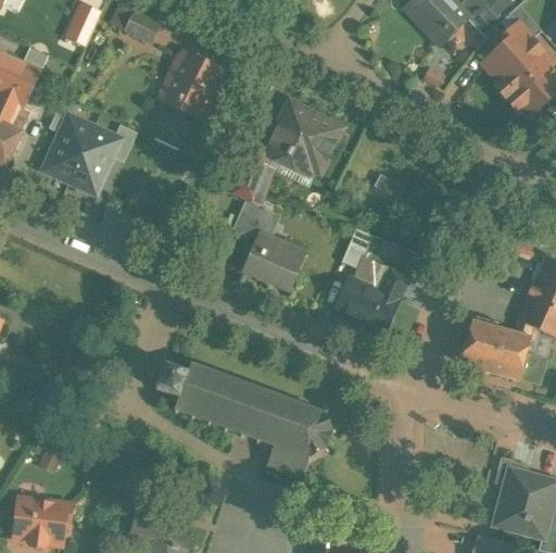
[(414,0),(405,8),(440,44),(467,16),(452,0),(414,0)]
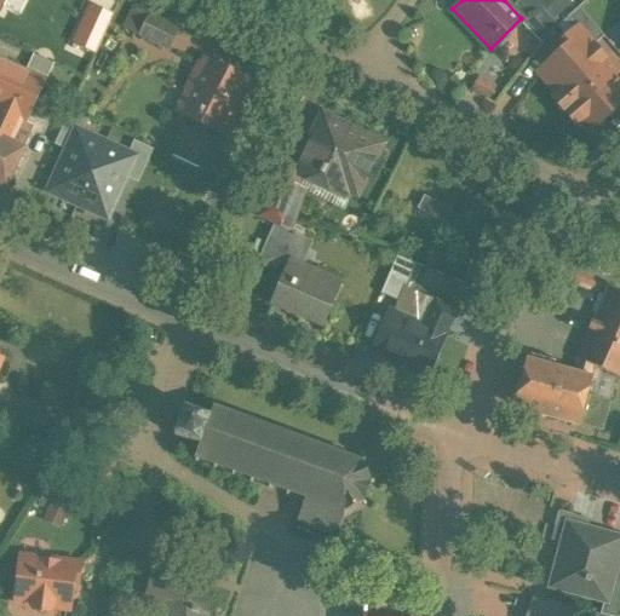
[(558,22),(538,0),(523,0),(517,6),(546,36),(558,22)]
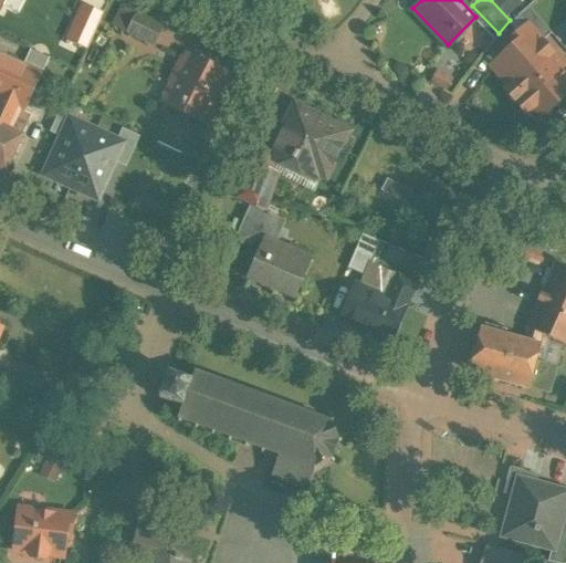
[(165,23),(123,3),(114,23),(155,43),(165,23)]
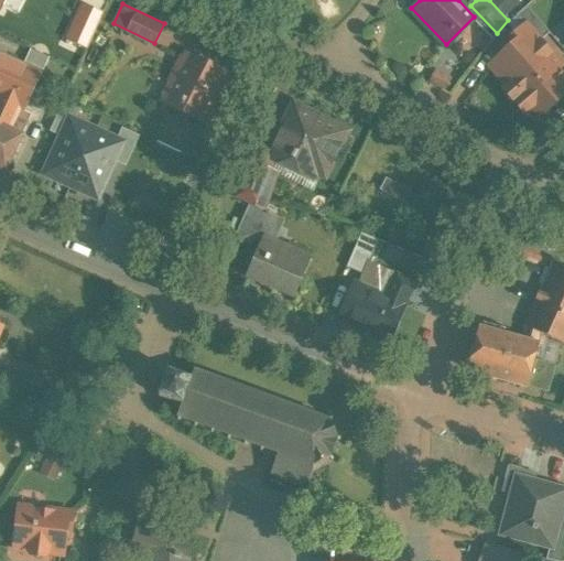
[(550,30),(527,3),(516,13),(525,24),(527,23),(540,39),(550,30)]
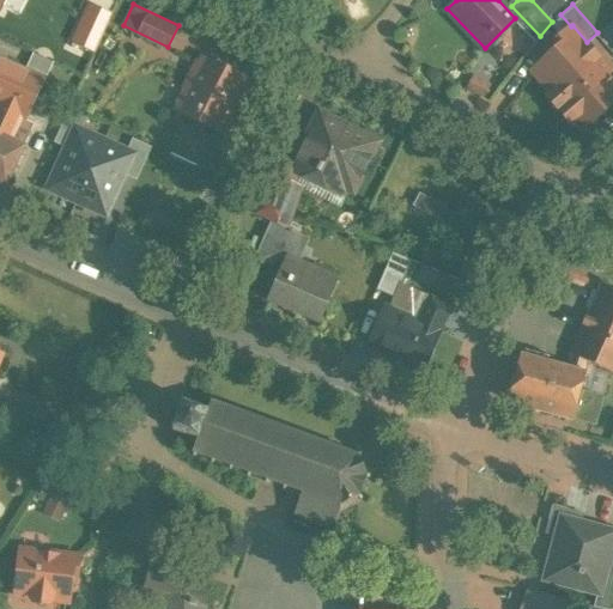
[(587,42),(572,25),(571,26),(554,41),(559,47),(534,69),(583,126),(612,99),(612,83),(605,73),(610,68),(587,42)]
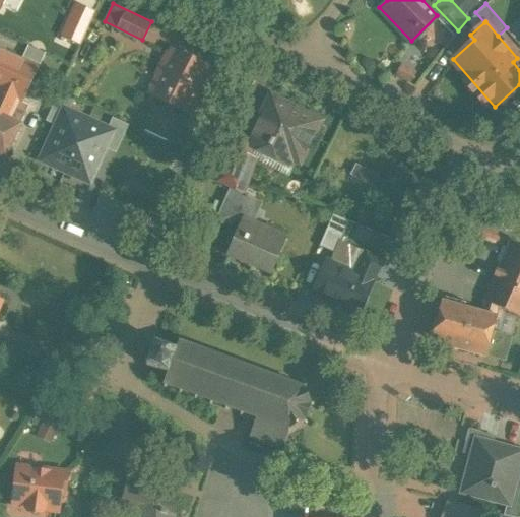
[(0,153),(5,156),(20,122),(10,117),(19,98),(22,100),(39,64),(0,46),(0,153)]
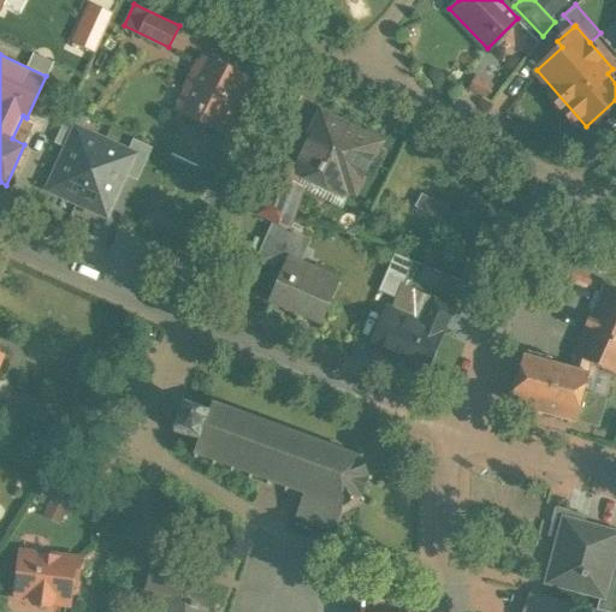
[(248,79),(206,58),(205,60),(201,58),(185,87),(190,89),(179,110),(221,130),(248,79)]
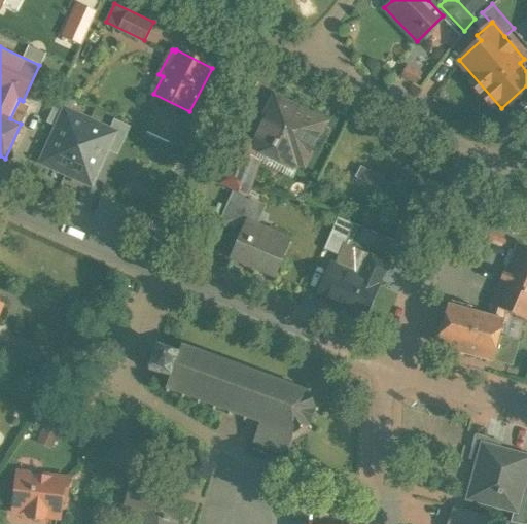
[(324,120),(275,96),(274,97),(277,98),(265,123),(261,121),(250,144),(269,154),(271,150),(277,148),(303,162),(324,120)]
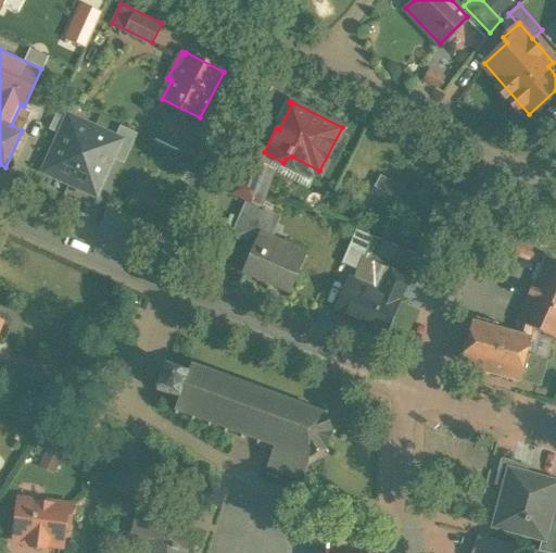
[(66,112),(39,172),(96,197),(123,137),(66,112)]
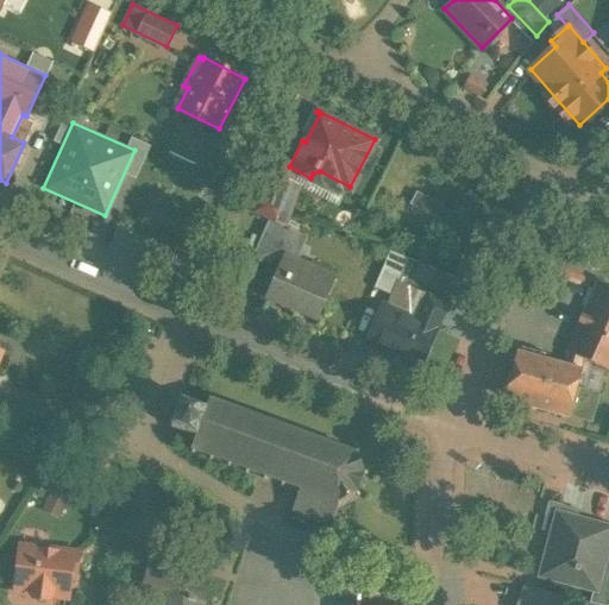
[(268,169),(255,209),(269,216),(278,221),(294,178),(268,169)]
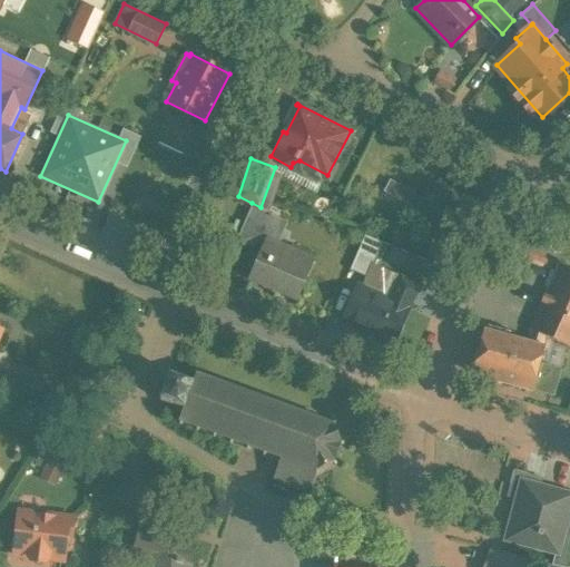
[(261,207),(252,203),(237,237),(256,245),(271,211),(261,207)]
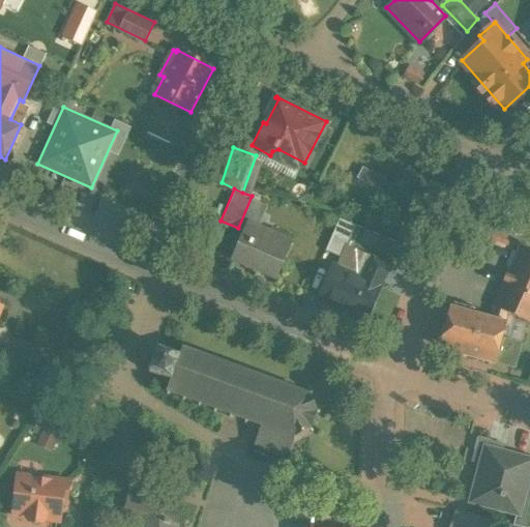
[(357,223),(340,215),(326,249),(341,255),(336,262),(337,263),(343,250),(345,251),(357,223)]
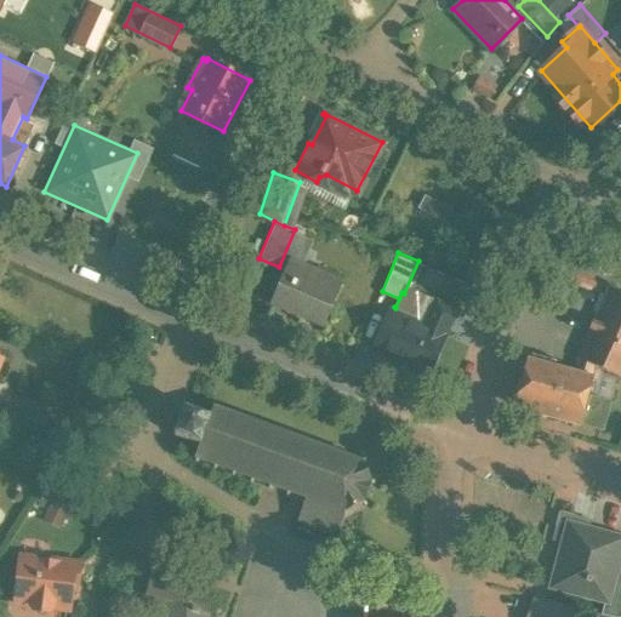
[(342,281),(290,258),(272,301),(324,324),(342,281)]
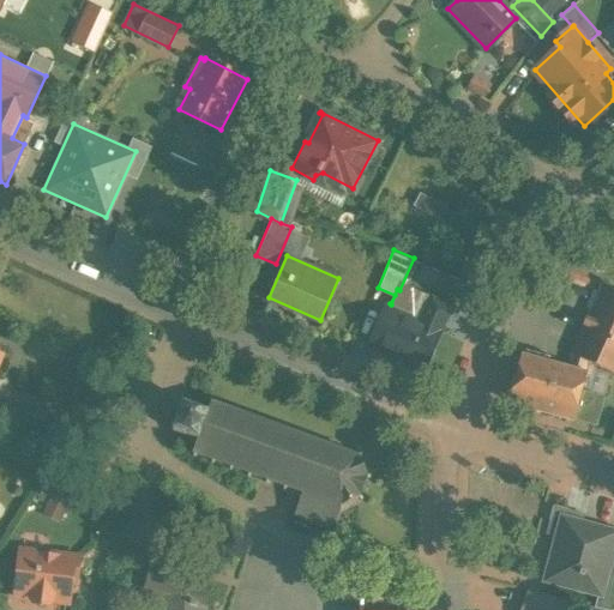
[(613,287),(602,282),(571,352),(572,354),(588,360),(613,370),(613,287)]
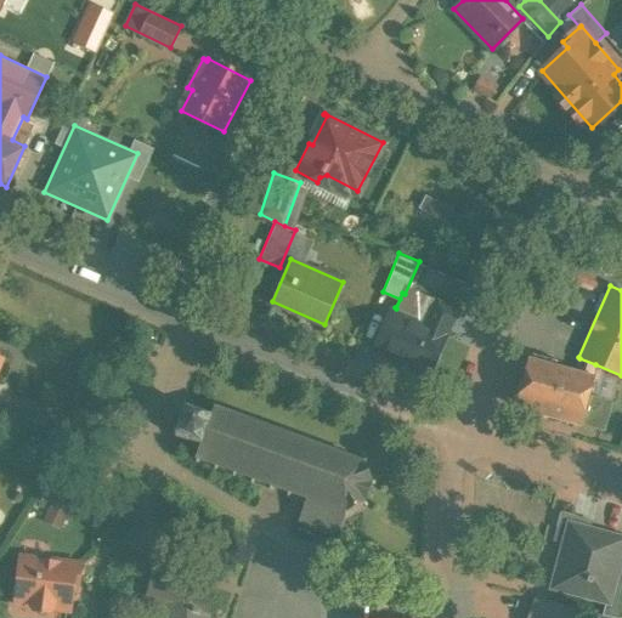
[(425,324),(412,319),(413,316),(396,309),(395,307),(393,306),(374,349),(395,357),(396,355),(433,370),(447,334),(459,307),(437,298),(425,324)]
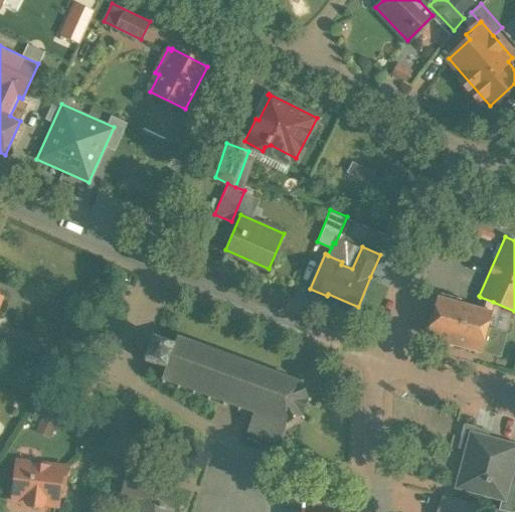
[(477,308),(457,302),(459,296),(442,292),(440,297),(438,297),(426,335),(481,350),(501,355),(507,331),(488,326),(492,312),(491,312),(493,302),(480,297),(477,308)]
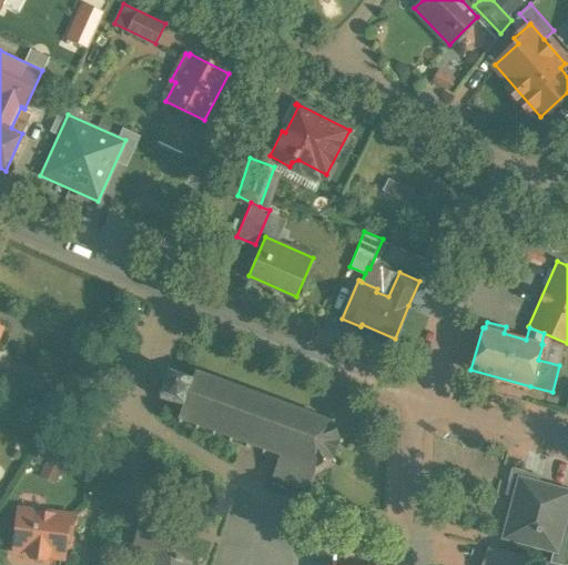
[(331,421),(195,371),(192,382),(169,373),(160,396),(183,405),(179,416),(280,454),(273,475),(308,488),(316,466),(332,458),(334,461),(336,458),(334,456),(340,441),(342,440),(343,439),(340,437),(333,422),(335,420),(333,419),(331,421)]
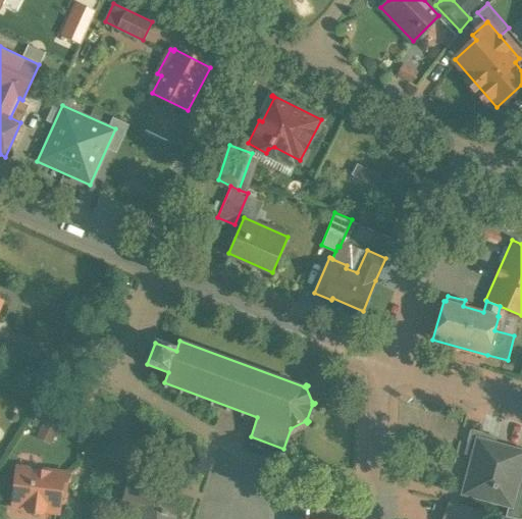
[(183,446),(148,434),(141,458),(176,468),(183,446)]
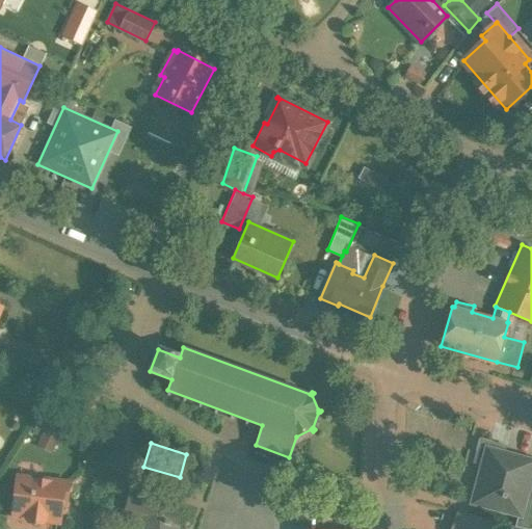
[(531,468),(531,458),(487,447),(483,464),(485,464),(476,500),(501,506),(501,508),(519,513),(521,513),(525,496),(531,468)]
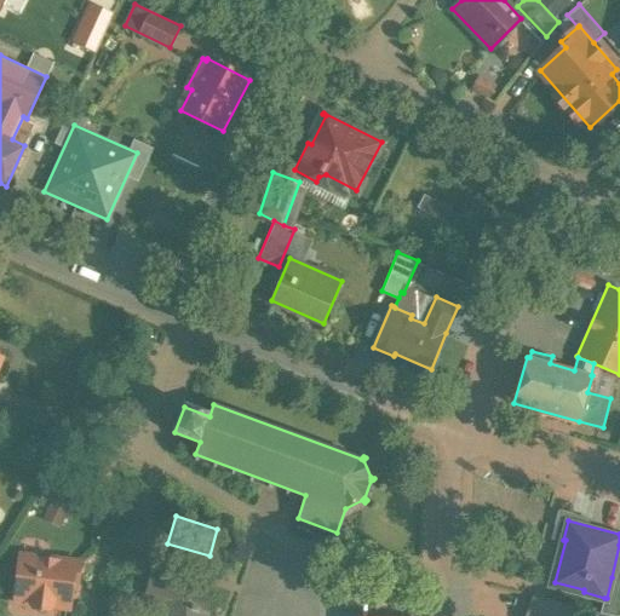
[(80,562),(22,554),(16,599),(33,602),(36,606),(49,608),(53,604),(69,605),(72,585),(76,585),(80,562)]
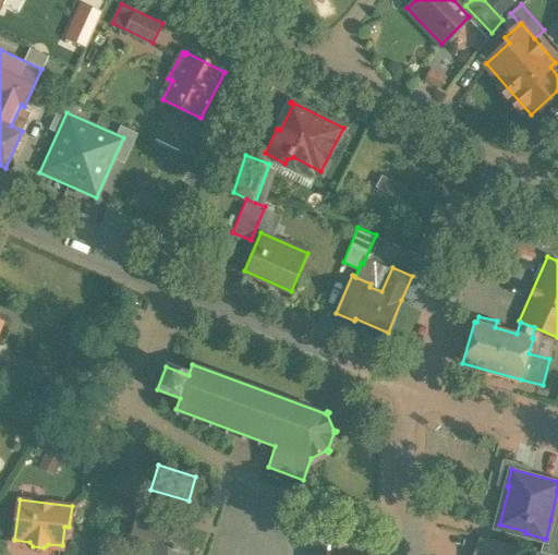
[(193,525),(138,508),(132,532),(149,538),(186,549),(193,525)]
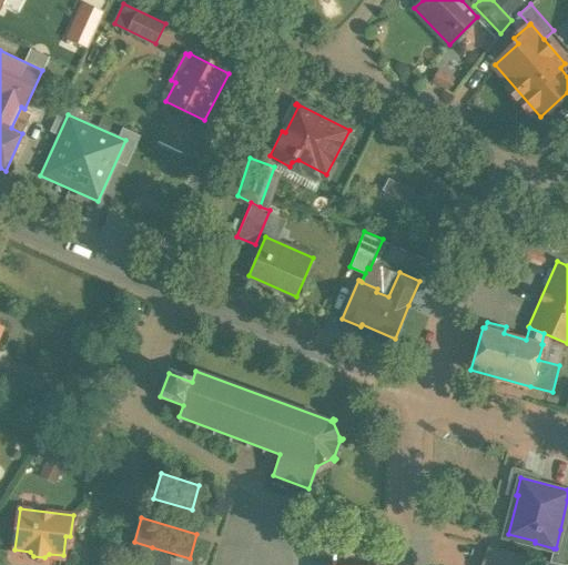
[(567,562),(567,531),(560,530),(556,548),(554,548),(550,561),(567,564),(567,562)]
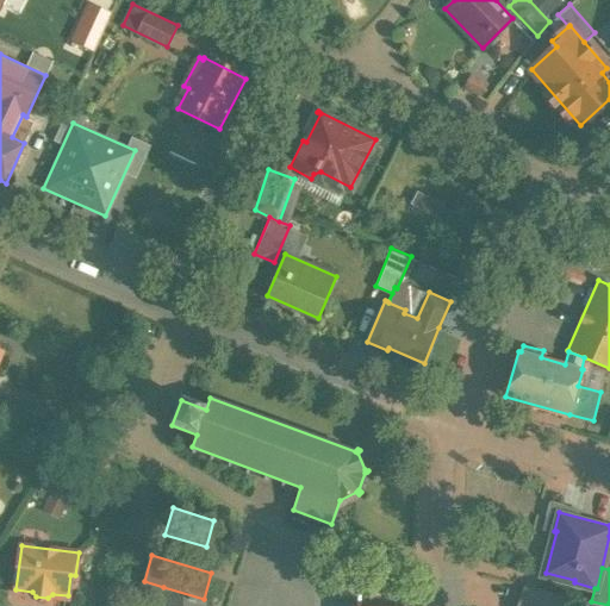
[(564,605),(567,594),(526,583),(516,605),(564,605)]
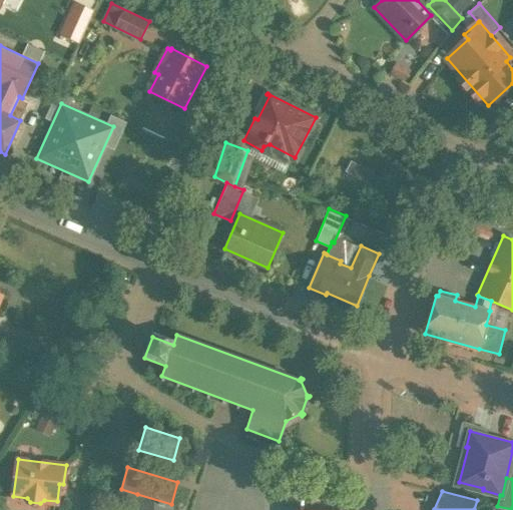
[(170,509),(171,504),(137,494),(136,509),(170,509)]
